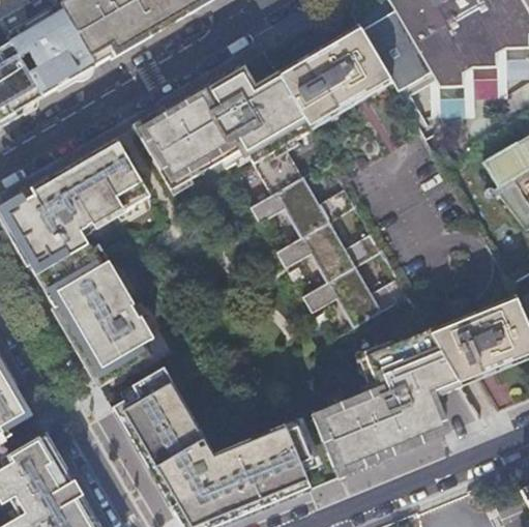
[(0,0),(0,23),(43,96),(58,88),(94,66),(96,65),(60,4),(58,0),(0,0)]
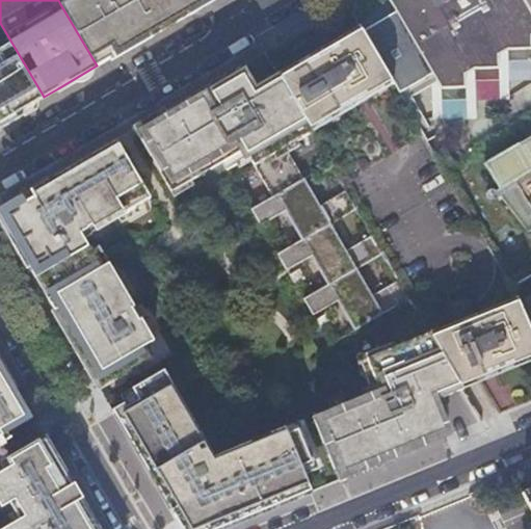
[(68,0),(60,4),(97,65),(117,53),(85,0),(68,0)]
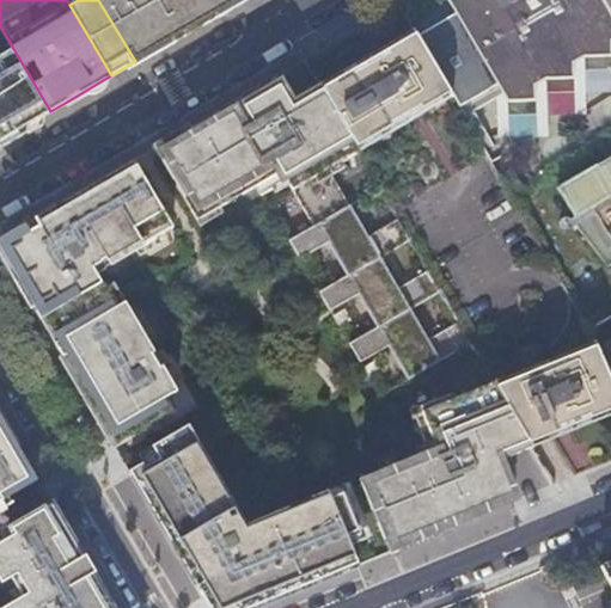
[(98,0),(135,61),(205,20),(191,0),(98,0)]
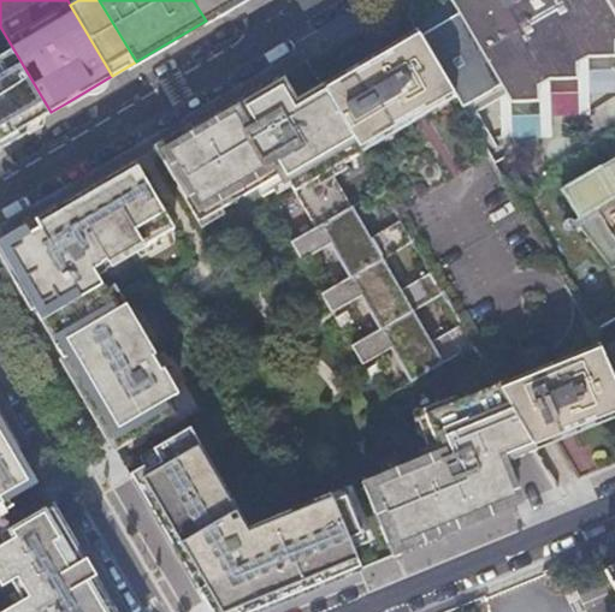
[(193,0),(206,21),(242,0),(193,0)]
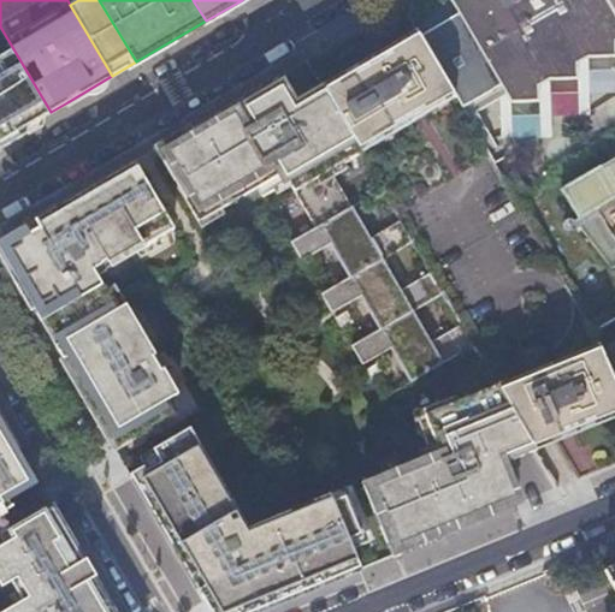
[(426,46),(456,97),(467,114),(507,91),(512,100),(538,99),(539,83),(550,77),(578,76),(577,61),(587,55),(614,53),(614,0),(454,0),(462,16),(432,35),(437,41),(426,46)]
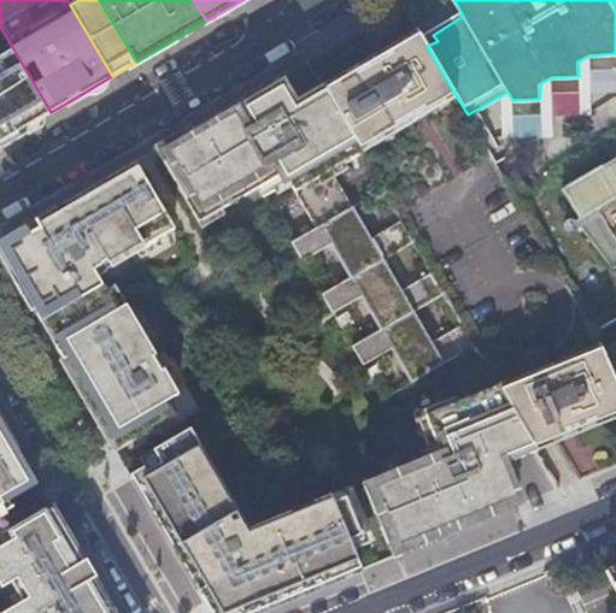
[(326,86),(418,30),(415,25),(322,80),(326,86)]
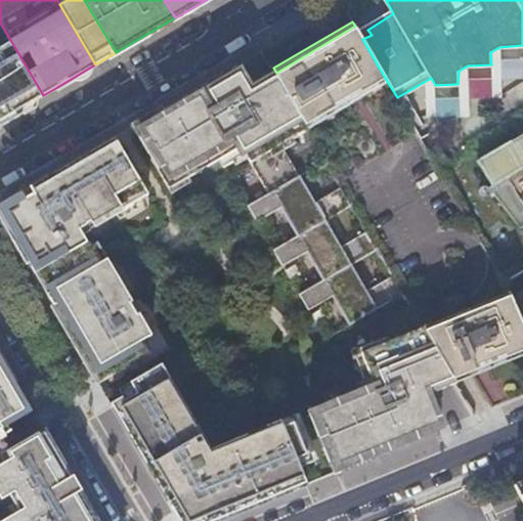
[(0,120),(37,99),(43,95),(0,23),(0,120)]
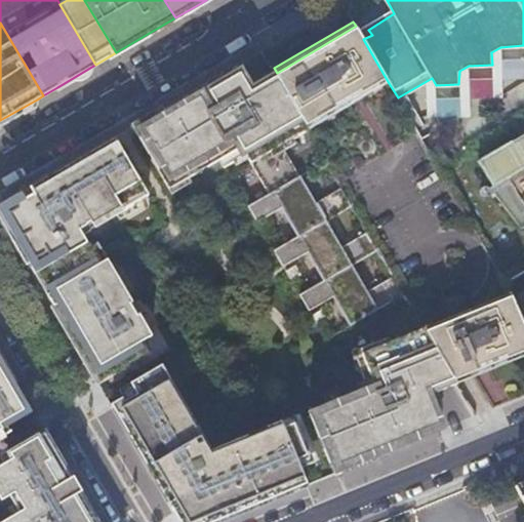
[(356,26),(277,73),(310,129),(389,83),(363,39),(361,34),(356,26)]
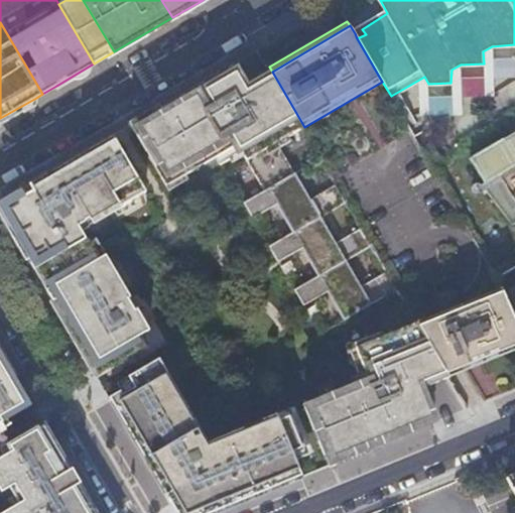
[(355,33),(357,38),(366,34),(362,29),(355,33)]
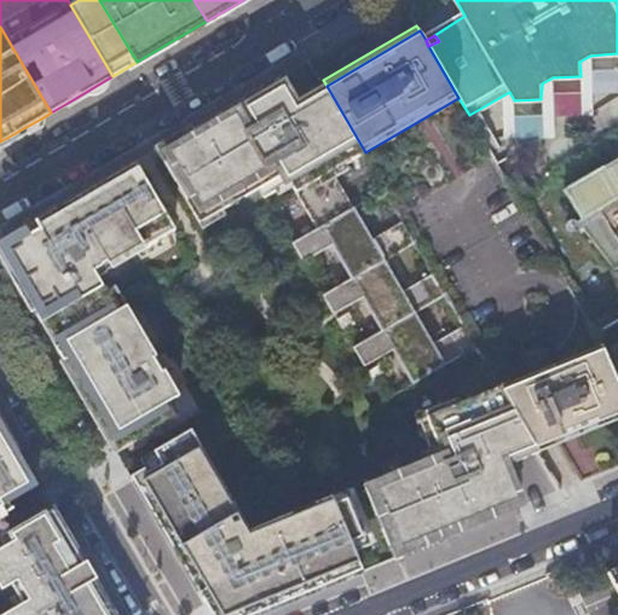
[(110,77),(68,103),(70,106),(81,99),(91,94),(92,94),(98,94),(105,90),(109,85),(110,77)]
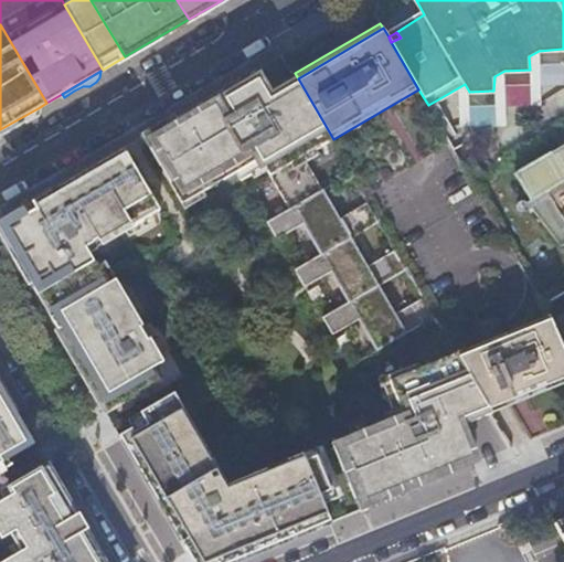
[(253,71),(144,136),(178,193),(185,208),(208,195),(241,179),(269,162),(295,205),(268,221),(278,237),(305,222),(322,253),(296,268),(306,285),(332,269),(350,300),(323,316),(333,332),(360,318),(379,349),(435,316),(422,294),(392,311),(376,285),(407,267),(394,245),(364,263),(349,237),(380,220),(368,198),(337,215),(321,190),(352,171),(333,139),(298,78),(295,73),(265,91),(253,71)]
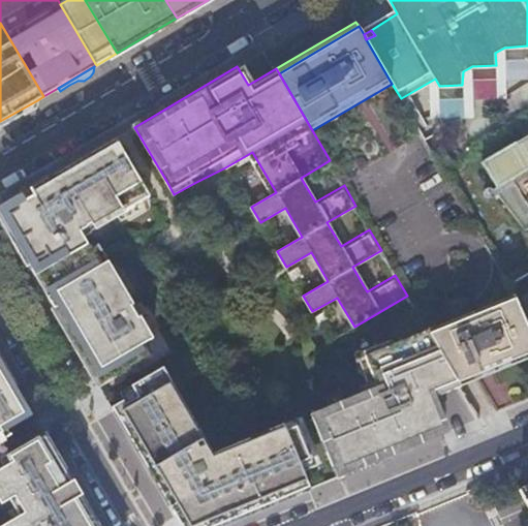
[(37,100),(0,121),(0,130),(1,129),(2,126),(24,114),(27,115),(37,109),(37,100)]
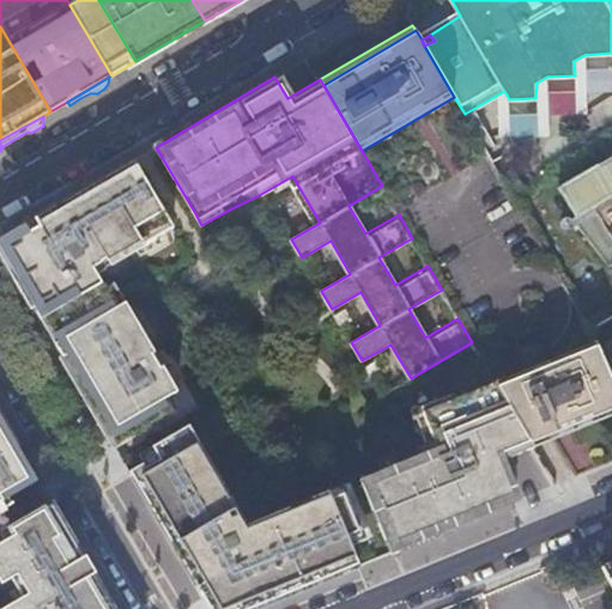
[(611,153),(559,184),(579,217),(595,207),(611,235),(611,153)]
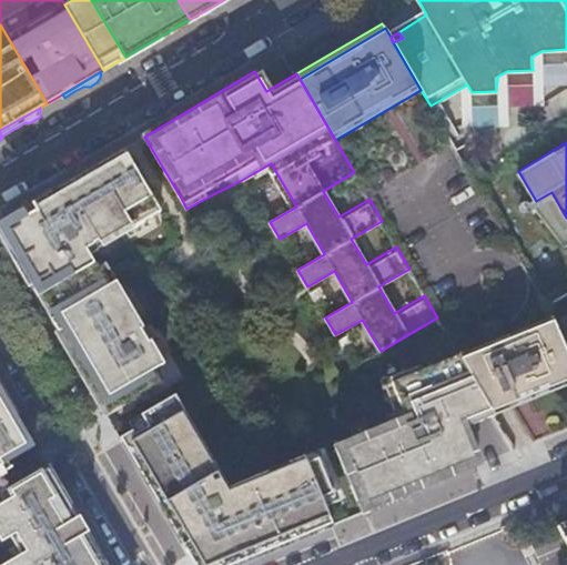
[(144,326),(118,280),(107,261),(98,266),(91,253),(128,231),(131,236),(151,224),(148,219),(162,211),(125,148),(54,189),(0,221),(0,226),(78,361),(107,412),(160,380),(153,370),(165,362),(152,339),(150,341),(142,328),(144,326)]
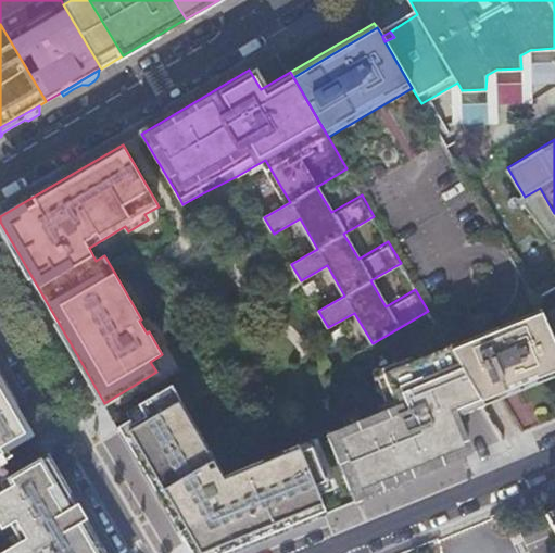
[(287,233),(277,239),(282,249),(292,242),(287,233)]
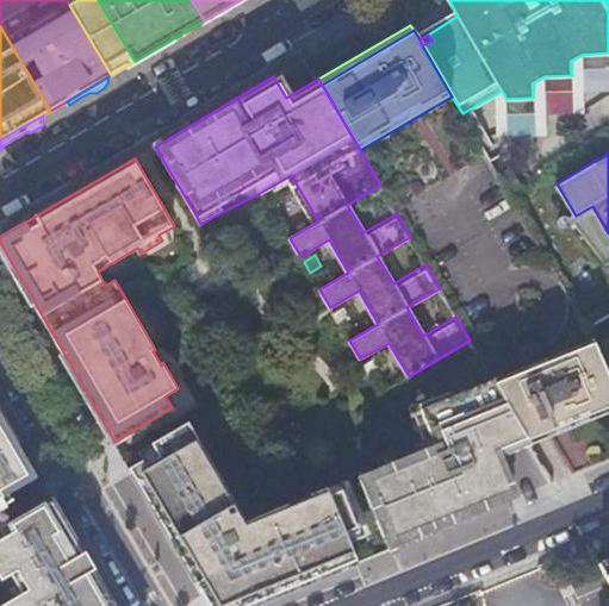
[(345,306),(334,313),(340,324),(350,318),(345,306)]
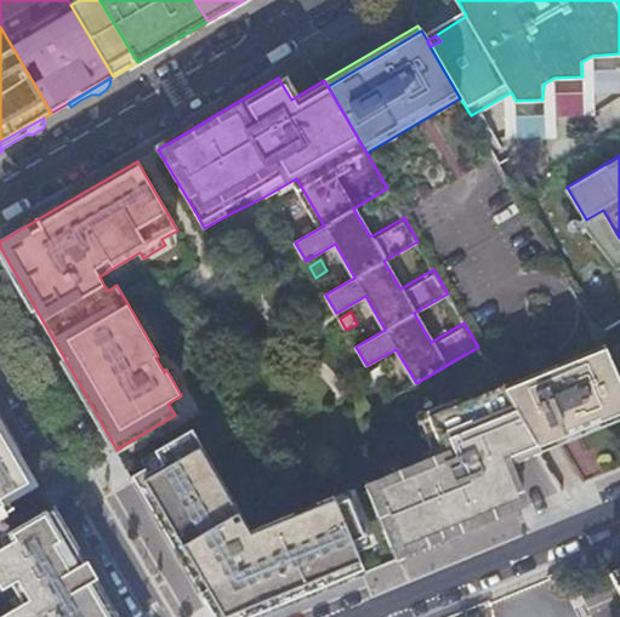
[(502,389),(540,453),(619,418),(619,382),(613,365),(604,347),(502,389)]
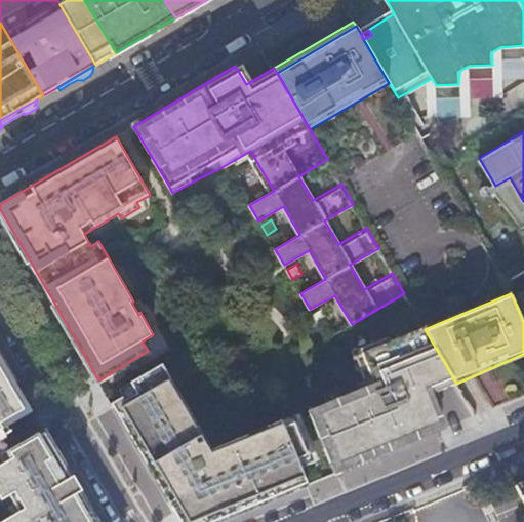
[(322,308),(313,314),(318,323),(327,318),(322,308)]
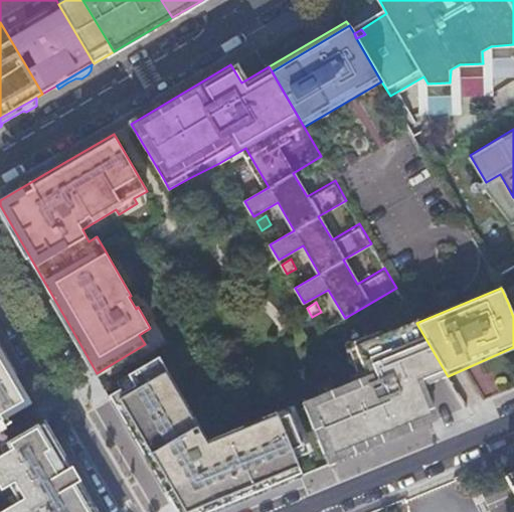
[(416,323),(415,321),(383,334),(381,330),(348,344),(358,370),(365,368),(368,375),(354,381),(304,402),(328,463),(397,435),(465,406),(448,376),(416,323)]
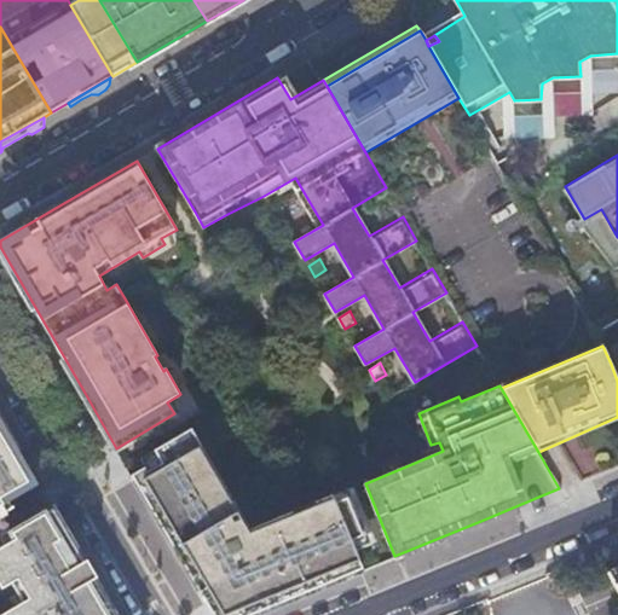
[(0,515),(16,506),(11,500),(39,483),(4,423),(0,416),(0,515)]
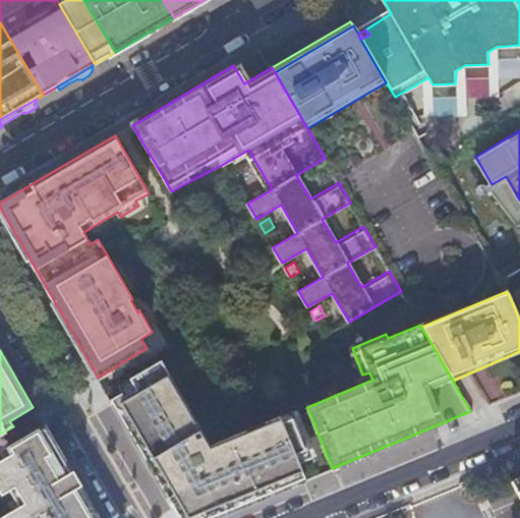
[(123,393),(111,400),(131,437),(178,517),(211,517),(305,479),(296,455),(305,451),(290,413),(247,430),(248,435),(214,449),(212,445),(162,360),(131,379),(135,386),(123,393)]
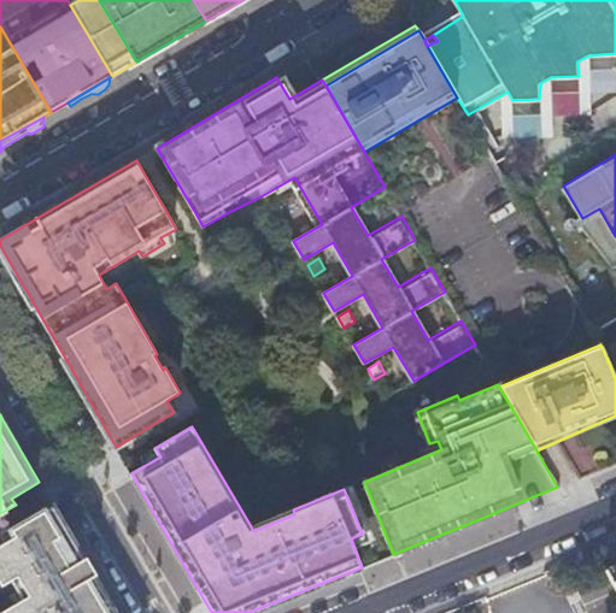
[(429,443),(421,447),(424,457),(441,449),(438,441),(429,443)]
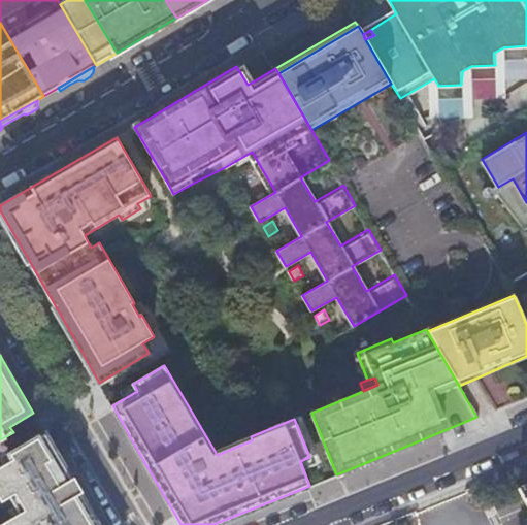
[(121,391),(125,398),(137,391),(133,384),(121,391)]
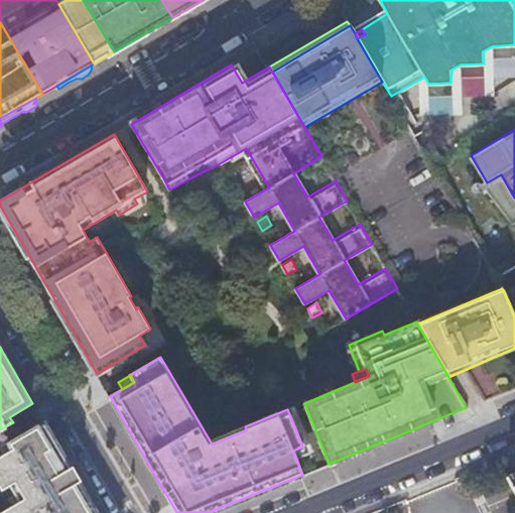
[(95,512),(78,483),(44,425),(12,443),(14,450),(0,457),(0,485),(3,491),(11,486),(20,502),(1,512),(95,512)]
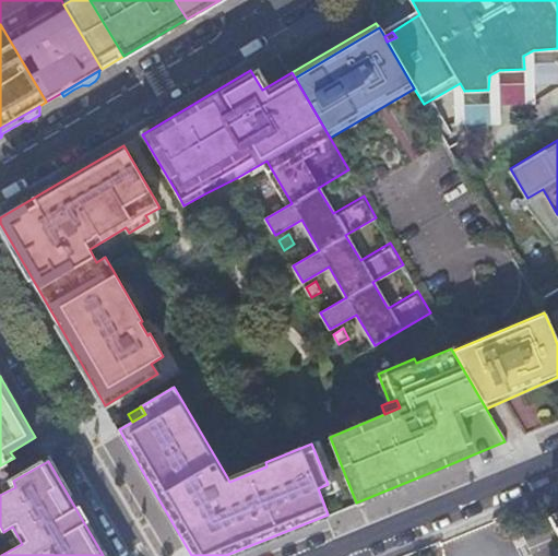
[(265,462),(227,477),(229,482),(266,466),(265,462)]
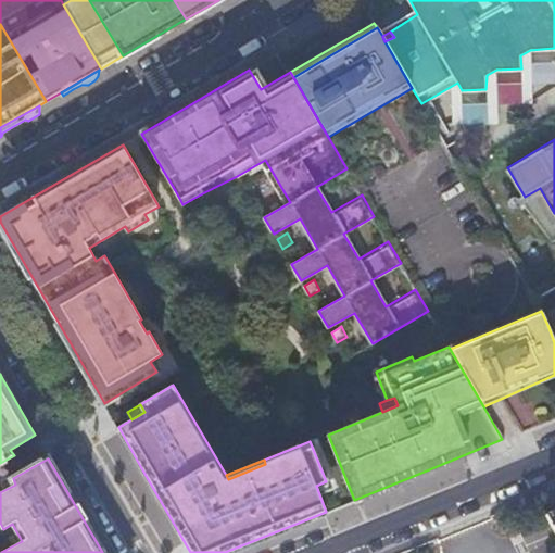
[(554,486),(533,495),(554,531),(554,486)]
